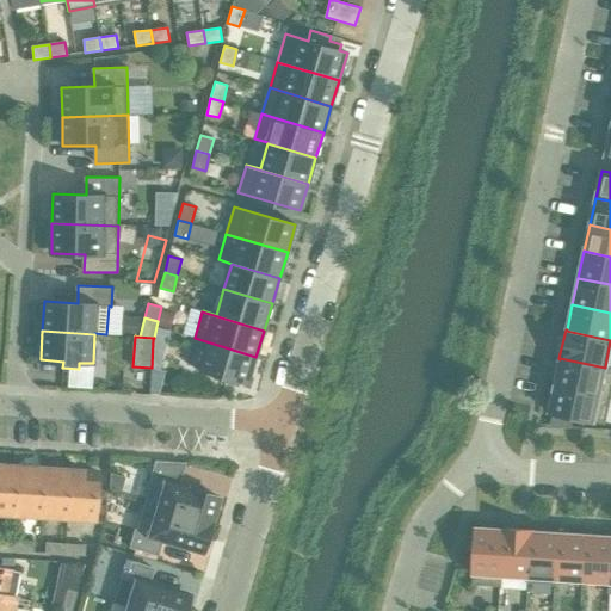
[(255,357),(195,338),(186,364),(227,376),(224,383),(239,387),(241,381),(248,383),(255,357)]
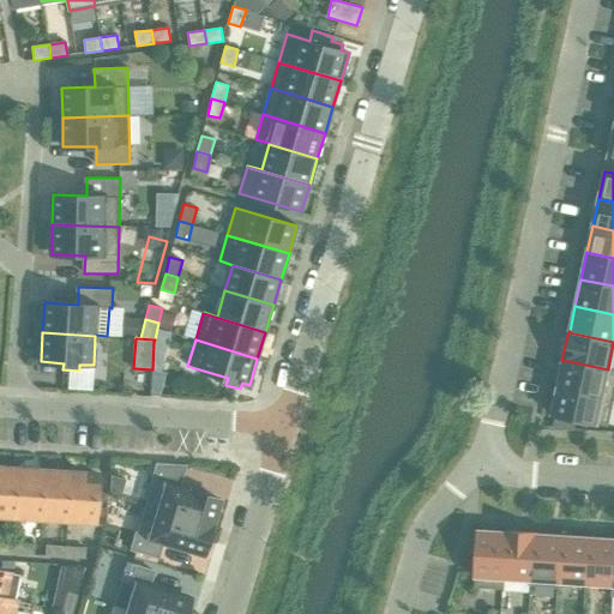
[(563,361),(558,386),(613,398),(613,395),(613,368),(608,368),(608,369),(563,360),(563,361)]
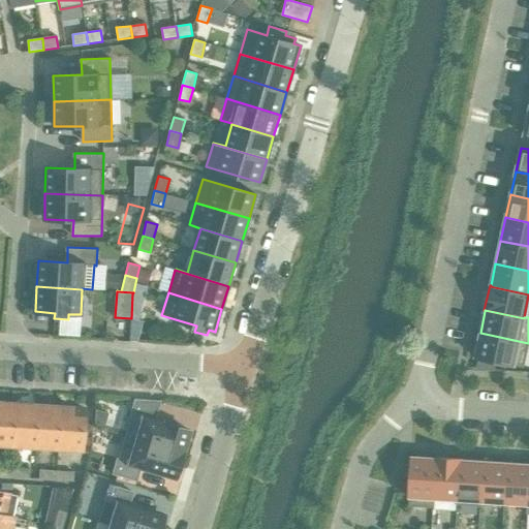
[(132,318),(130,340),(138,341),(144,321),(132,318)]
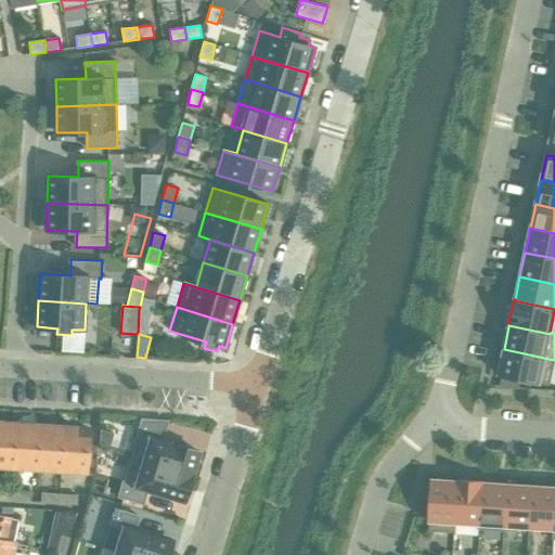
[(504,349),(499,374),(503,375),(520,379),(549,386),(554,360),(504,349)]
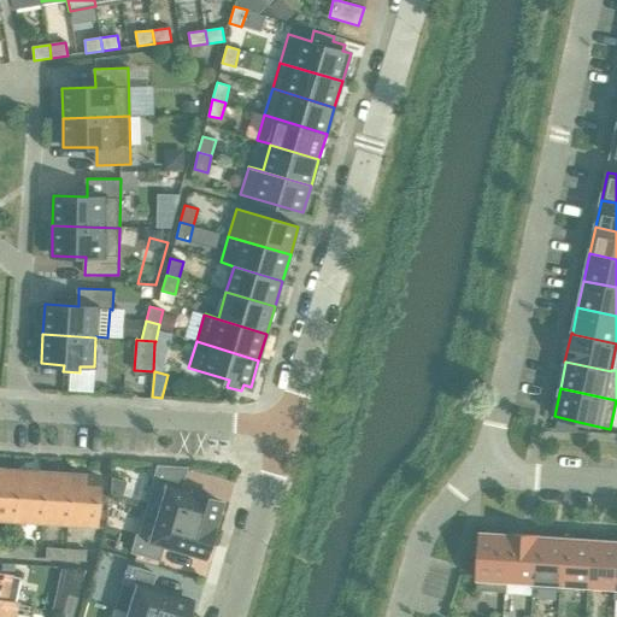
[(559,417),(557,430),(576,432),(579,422),(559,417)]
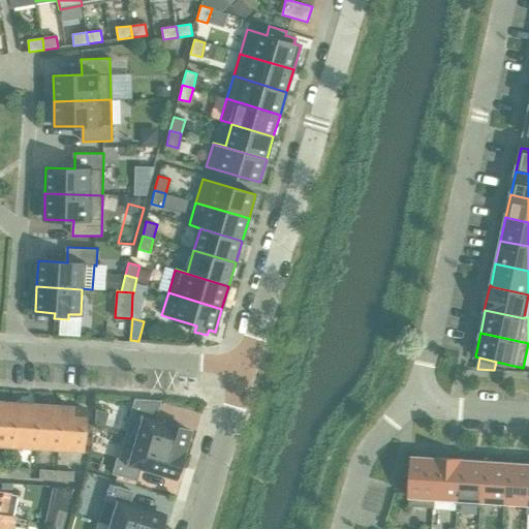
[(180,454),(187,430),(153,419),(158,401),(133,399),(128,414),(130,414),(124,437),(180,454)]
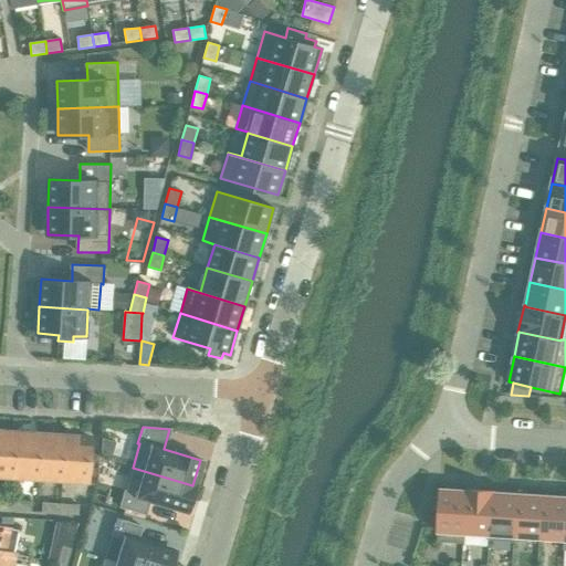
[(0,474),(13,477),(16,432),(0,431),(0,474)]
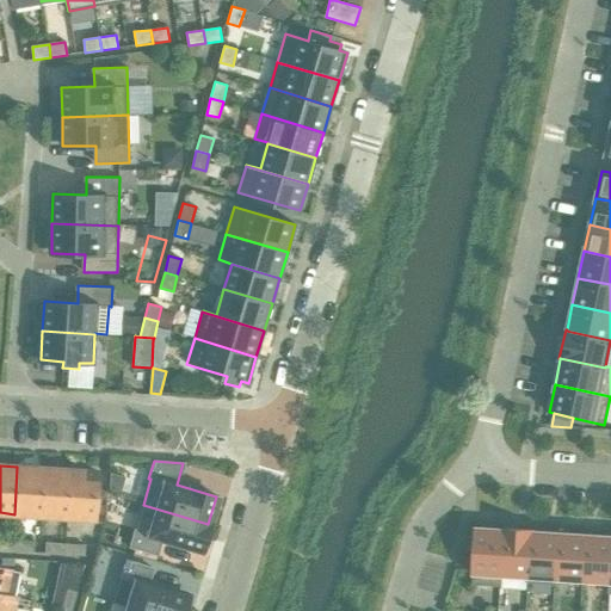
[(39,516),(43,468),(17,467),(14,514),(39,516)]
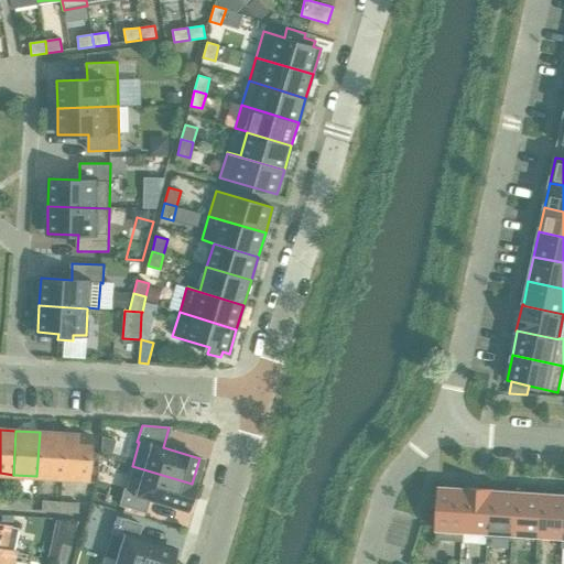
[(61,477),(63,434),(40,432),(36,476),(61,477)]
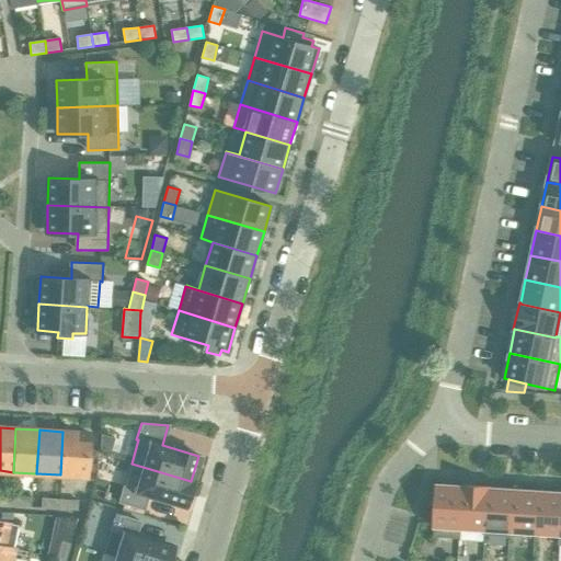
[(84,477),(88,433),(63,432),(60,474),(84,477)]
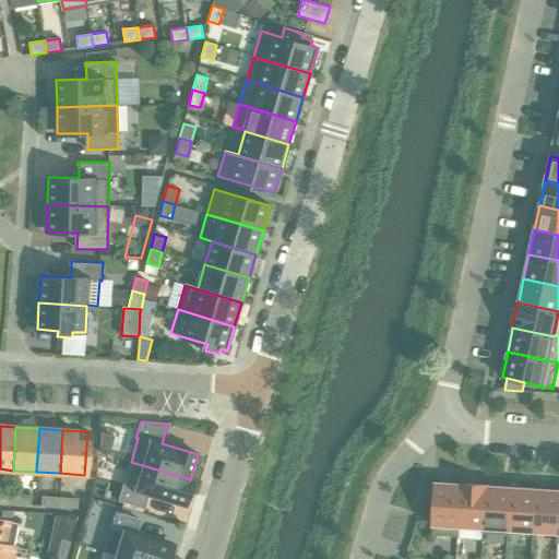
[(182,504),(190,479),(131,462),(123,485),(122,485),(117,500),(142,508),(146,494),(182,504)]
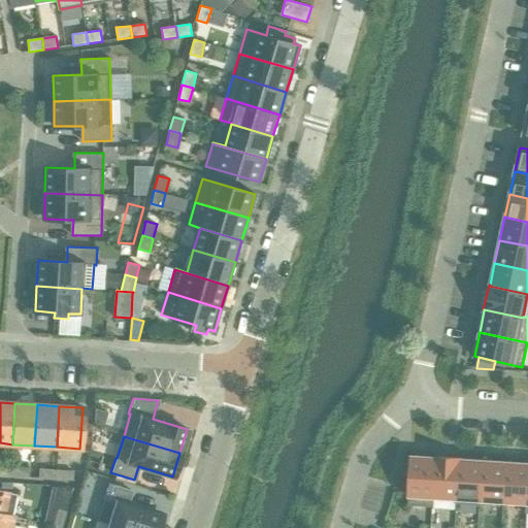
[(432,497),(435,457),(434,457),(434,458),(410,456),(407,505),(433,506),(433,497),(432,497)]
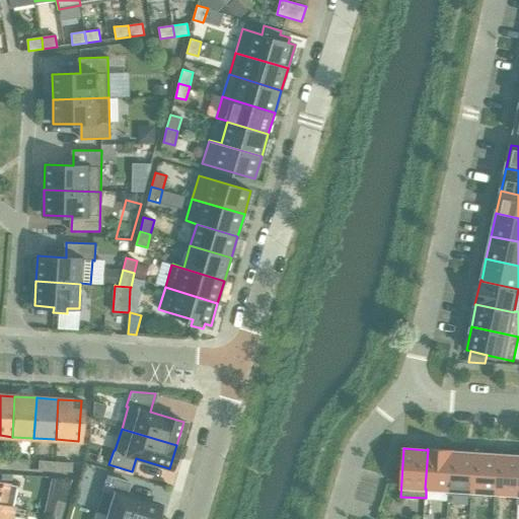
[(448,490),(451,450),(428,449),(425,489),(426,489),(447,490),(448,490)]
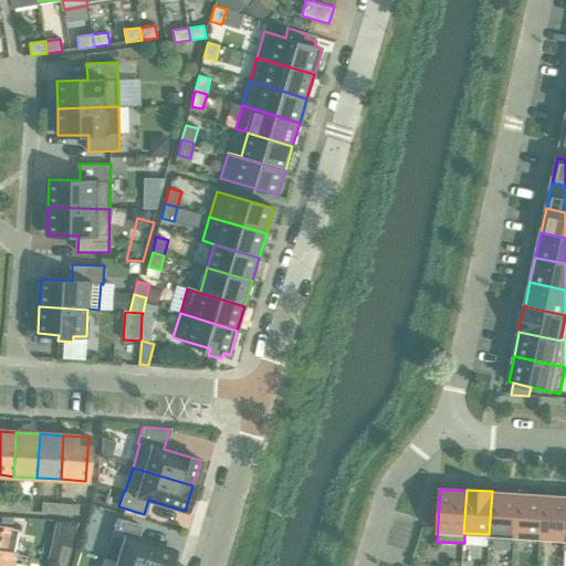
[(514,536),(516,494),(493,492),(493,491),(492,491),(489,534),(488,534),(488,540),(515,542),(515,536),(514,536)]
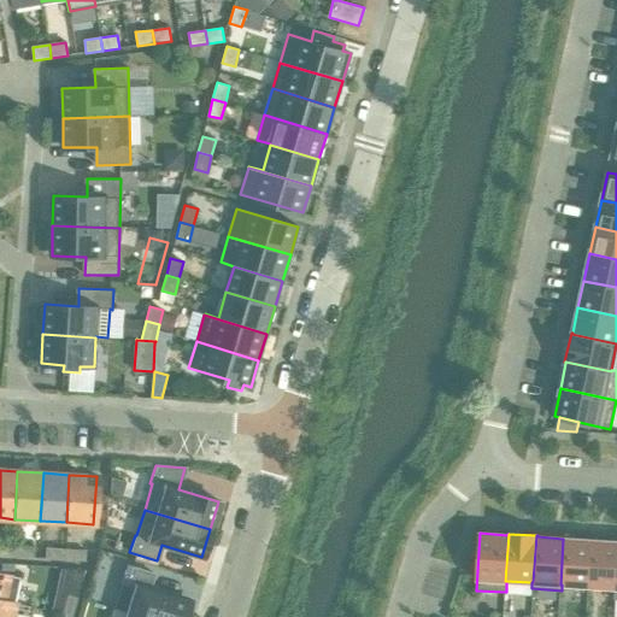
[(562,585),(588,586),(591,540),(563,539),(560,585),(562,585)]
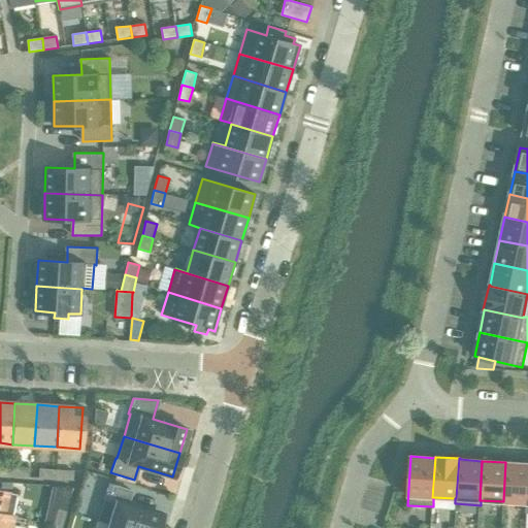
[(525,503),(526,503),(527,479),(527,463),(505,462),(503,501),(525,503)]
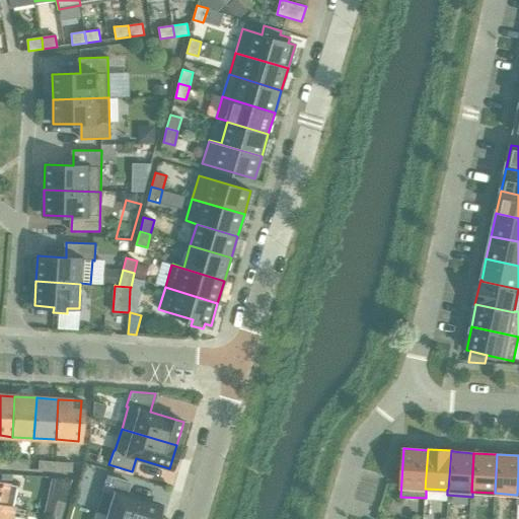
[(0,467),(10,468),(10,459),(0,457),(0,467)]
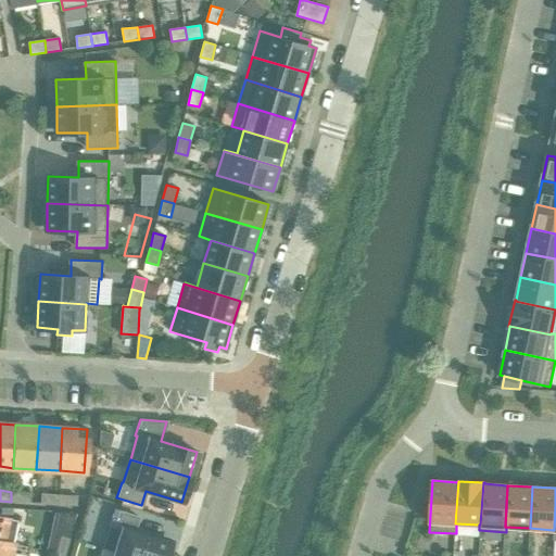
[(28,503),(29,493),(11,492),(11,502),(28,503)]
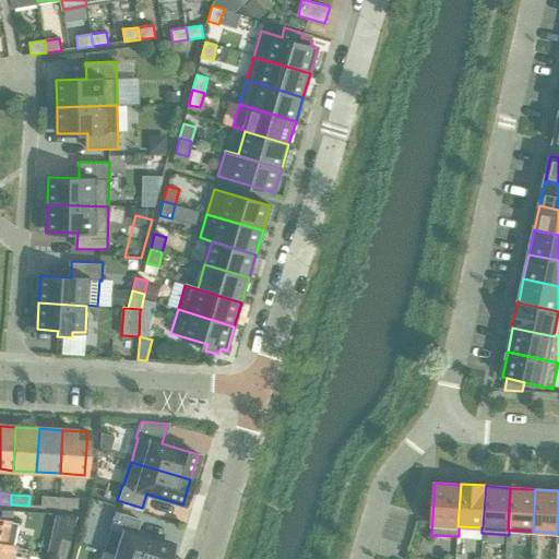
[(58,507),(58,497),(40,496),(39,506),(58,507)]
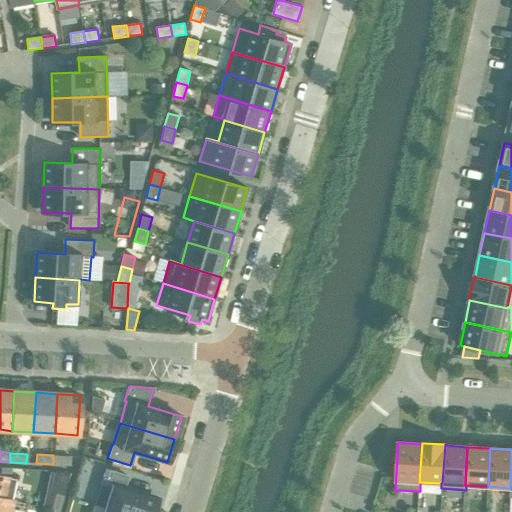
[(69,466),(70,456),(53,455),(53,464),(69,466)]
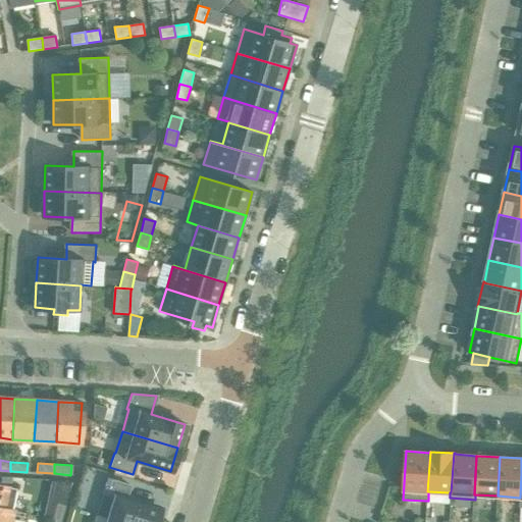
[(118,521),(155,521),(159,509),(125,499),(129,485),(106,478),(102,493),(113,497),(106,518),(118,521)]
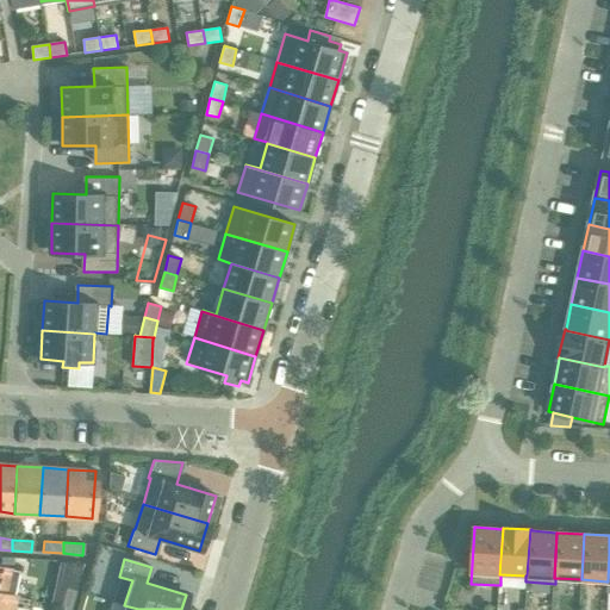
[(2,593),(7,568),(0,566),(0,593),(13,597),(13,595),(2,593)]
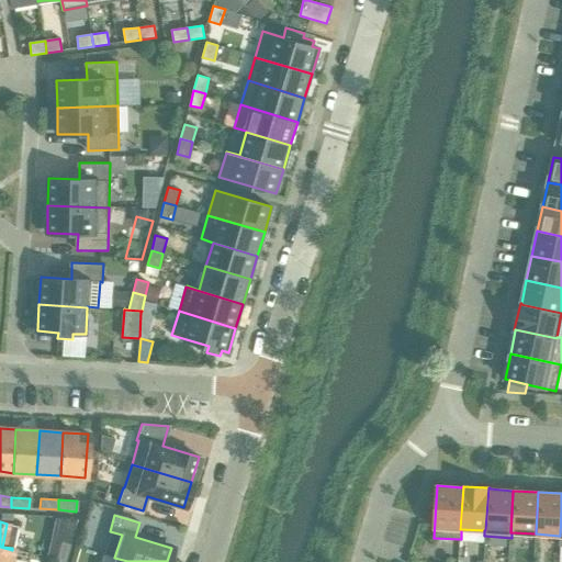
[(65,561),(69,544),(60,541),(55,559),(65,561)]
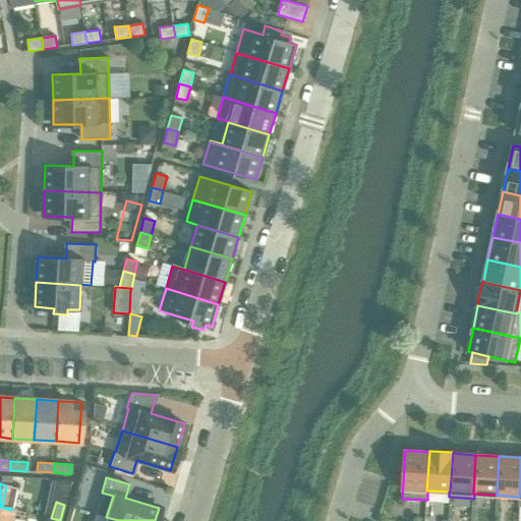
[(0,520),(8,520),(11,510),(0,507),(0,520)]
